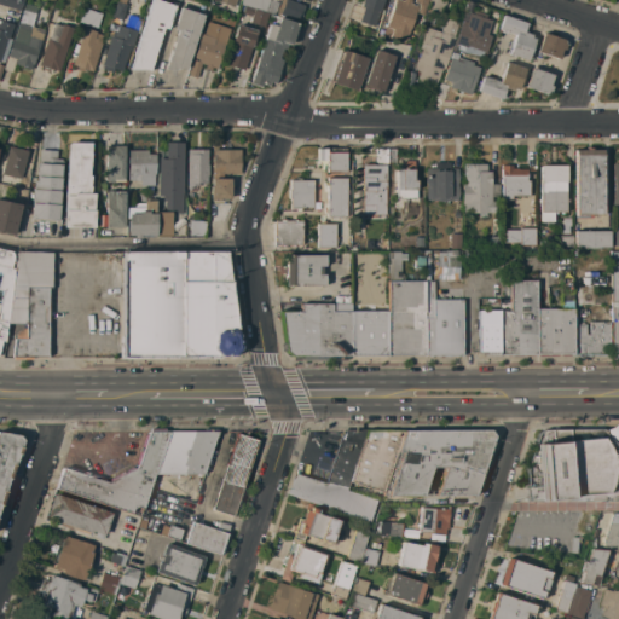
[(23,0),(19,11),(0,4),(0,0),(23,0)]
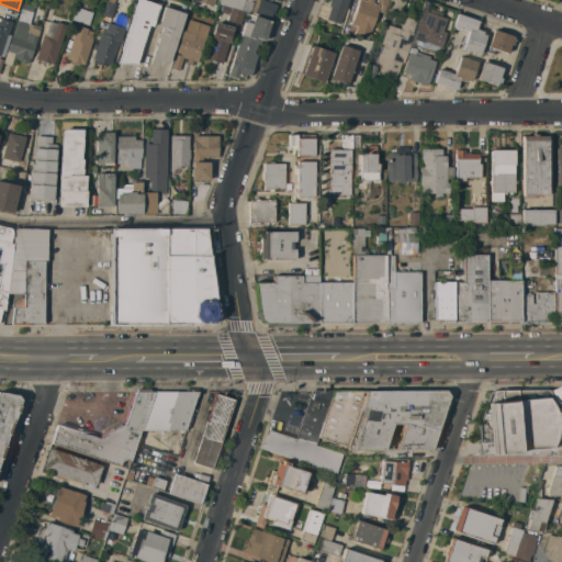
[(145,0),(159,6),(153,26),(148,25),(136,65),(131,63),(117,63),(138,0),(145,0)]
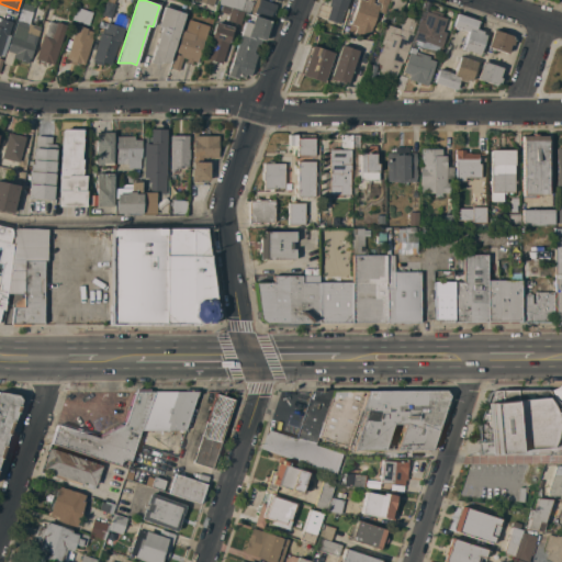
[(218,3),(220,0),(244,0),(240,11),(232,8),(218,3)]
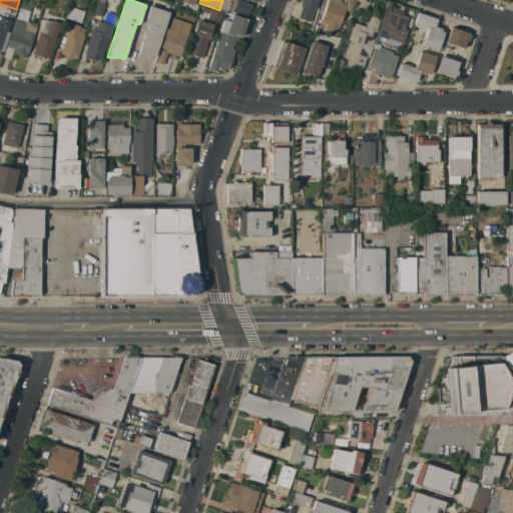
[(222,0),(231,0),(231,2),(230,2),(227,13),(222,11),(219,10),(222,0)]
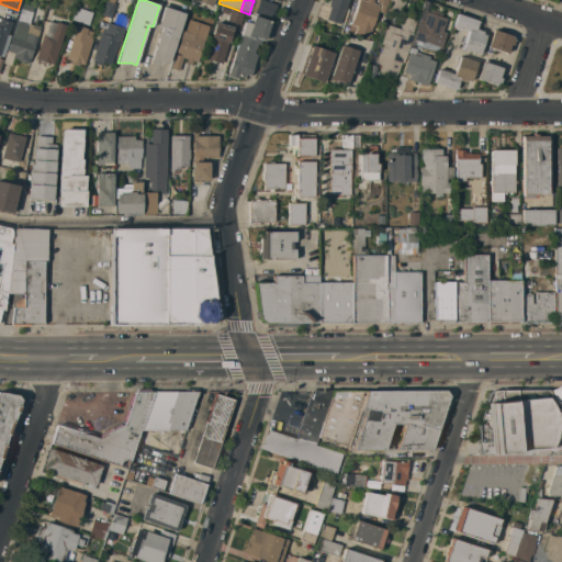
[(274,13),(272,13),(271,19),(255,13),(250,14),(256,0),(262,0),(277,6),(274,13)]
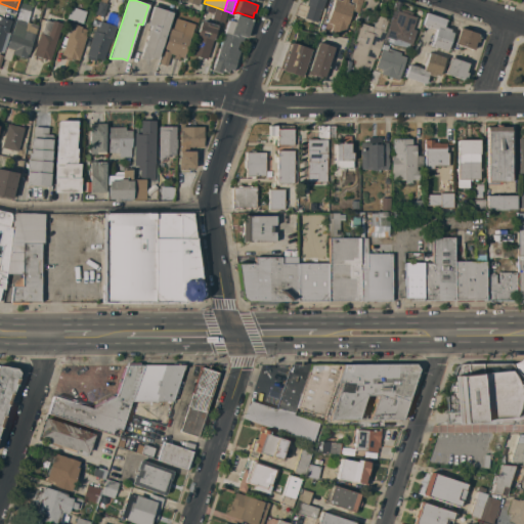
[(304,18),(308,6),(305,5),(306,0),(324,0),(317,23),(304,18)]
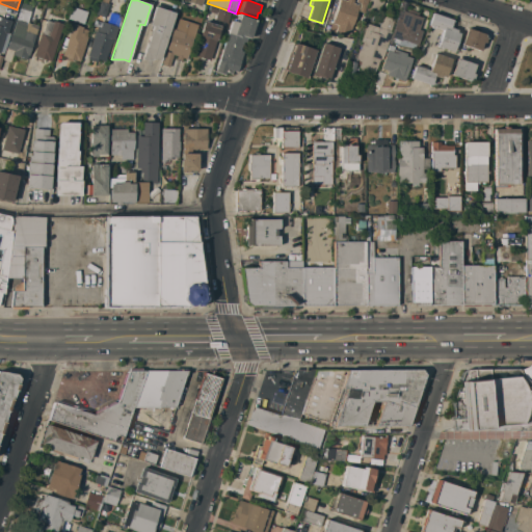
[(348,35),(336,31),(335,33),(328,31),(328,30),(325,30),(327,22),(331,23),(338,0),(342,0),(345,1),(345,0),(352,0),(352,3),(358,5),(348,35)]
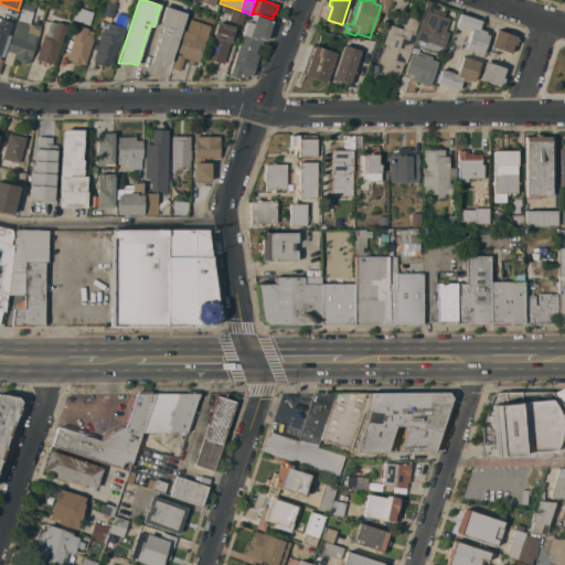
[(376,0),(390,0),(385,14),(381,12),(381,9),(382,6),(381,3),(376,2),(376,0)]
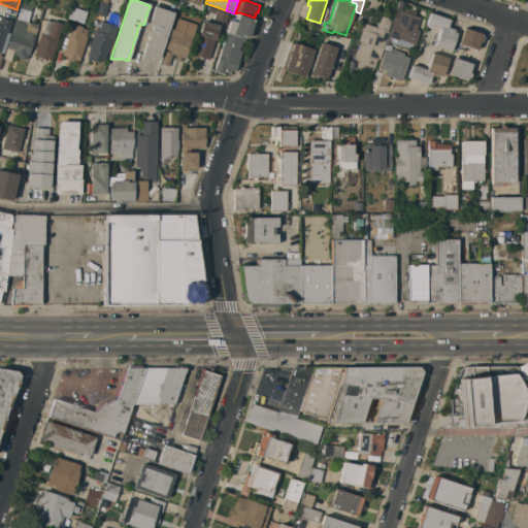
[(365,0),(375,0),(375,1),(380,2),(376,11),(363,7),(365,0)]
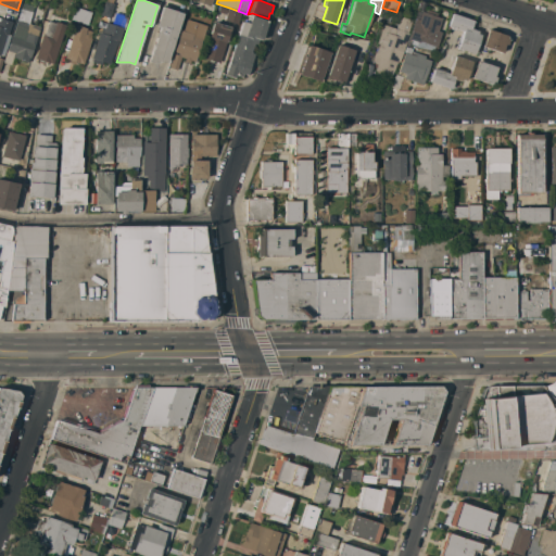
[(100,15),(104,1),(114,4),(110,19),(100,15)]
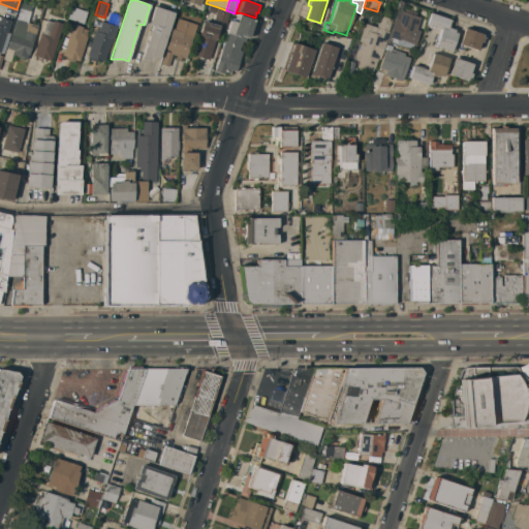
[(414,45),(405,42),(406,41),(399,39),(398,40),(387,37),(399,1),(405,3),(403,8),(415,12),(414,16),(419,18),(415,29),(419,31),(414,45)]
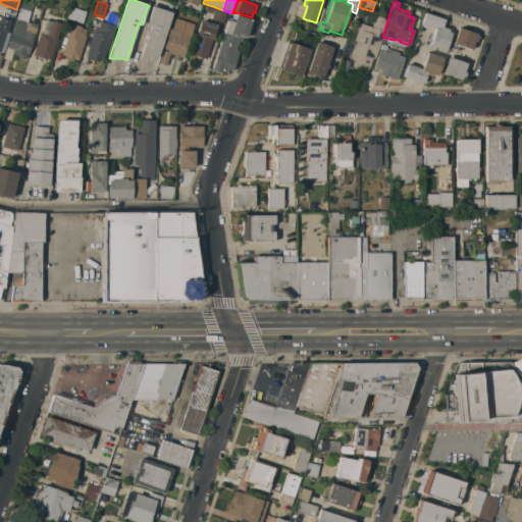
[(10,35),(11,35),(21,2),(32,6),(27,21),(37,25),(27,59),(12,54),(10,61),(3,59),(10,35)]
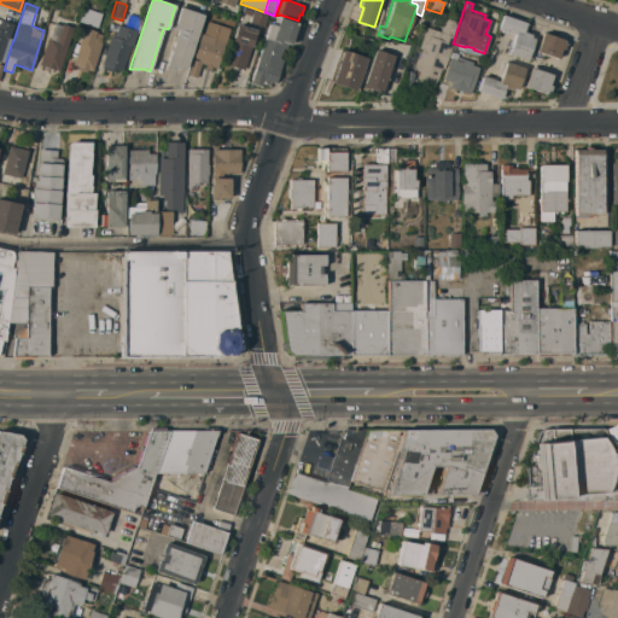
[(181,5),(204,12),(186,69),(172,69),(170,70),(165,68),(178,30),(174,29),(181,5)]
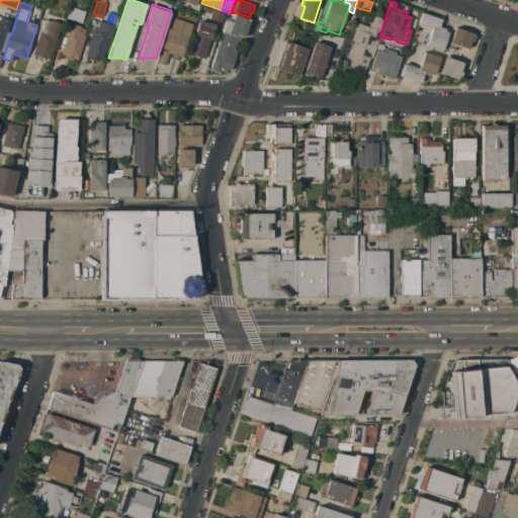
[(68,18),(71,7),(86,11),(82,23),(68,18)]
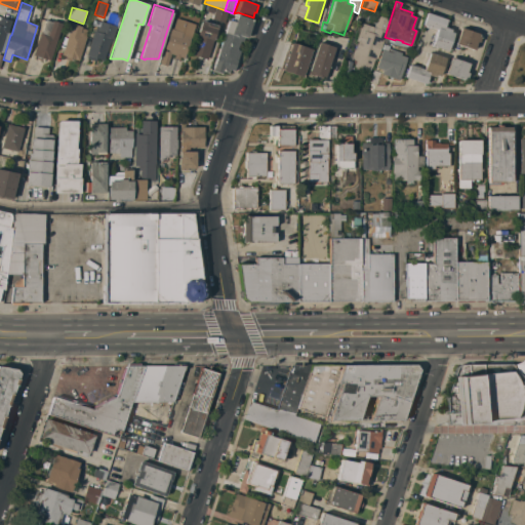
[(228,11),(225,23),(212,18),(215,7),(225,10),(228,11)]
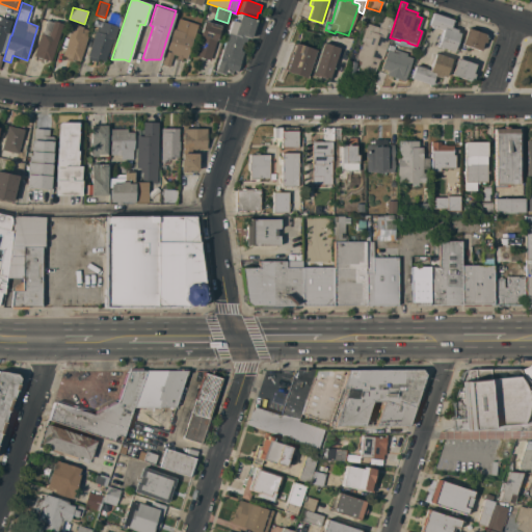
[(95,31),(96,31),(98,26),(100,27),(102,22),(107,23),(110,12),(122,16),(113,40),(112,40),(105,61),(98,59),(97,62),(87,59),(88,56),(87,56),(95,31)]
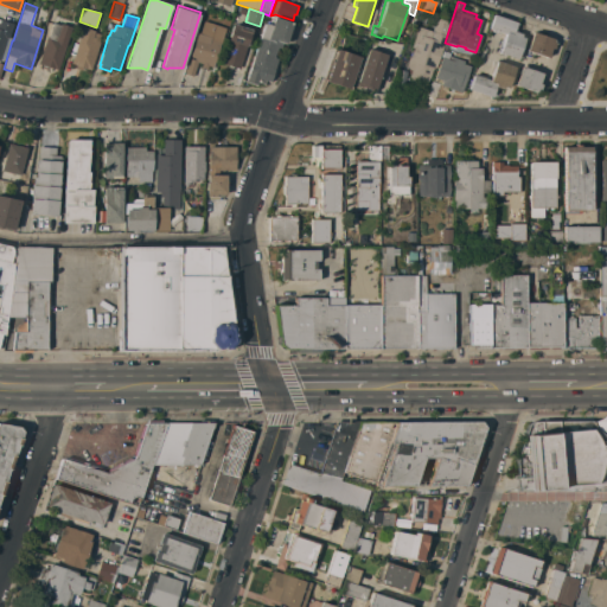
[(498,53),(504,34),(489,29),(493,14),(516,23),(513,31),(521,34),(521,37),(523,38),(516,59),(498,53)]
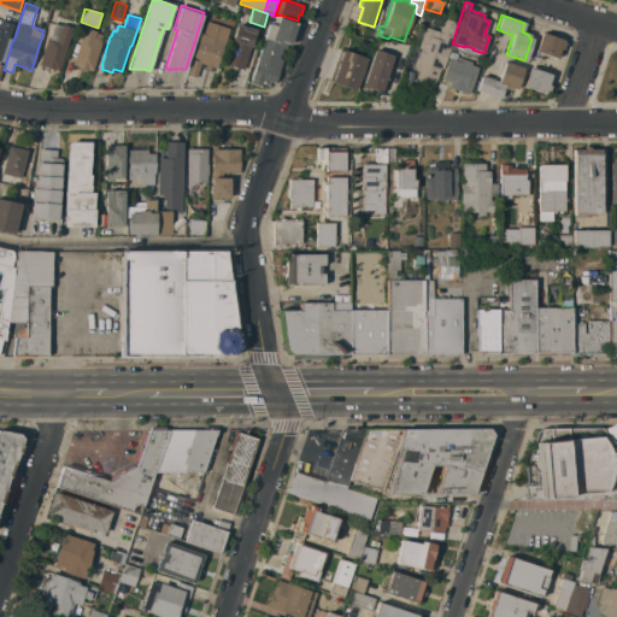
[(269,24),(276,27),(278,17),(297,23),(291,45),(287,43),(286,50),(282,48),(278,59),(282,60),(275,83),(270,82),(269,86),(262,83),(262,87),(250,83),(269,24)]
